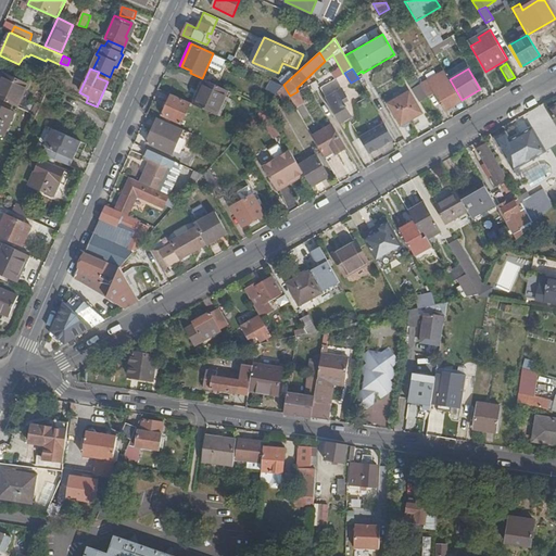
[(420,85),(428,97),(433,93),(444,111),(462,100),(450,79),(444,70),(420,85)]
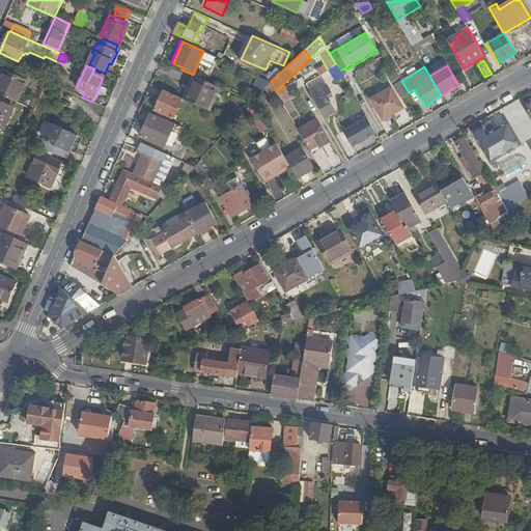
[(103,78),(105,74),(94,68),(92,74),(103,78)]
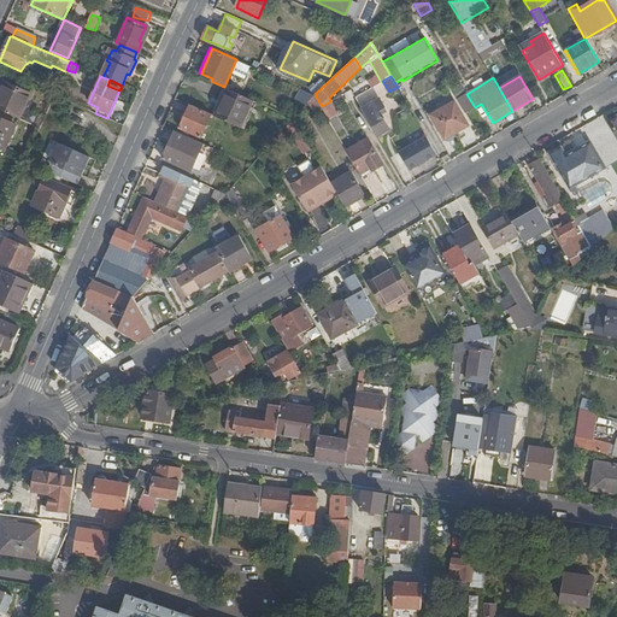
[(5,83),(0,93),(0,110),(18,119),(29,94),(5,83)]
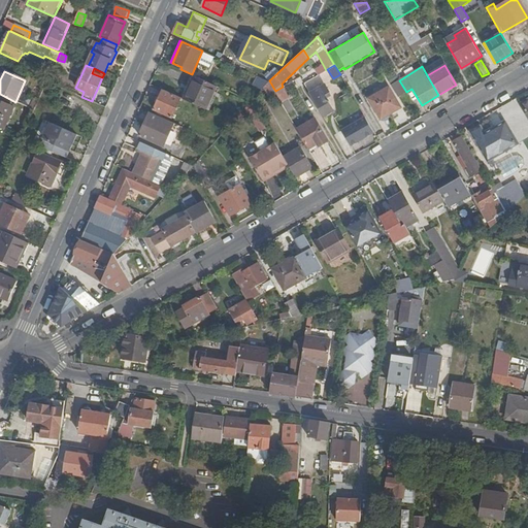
[(186,99),(206,108),(217,86),(195,75),(190,87),(191,88),(186,99)]
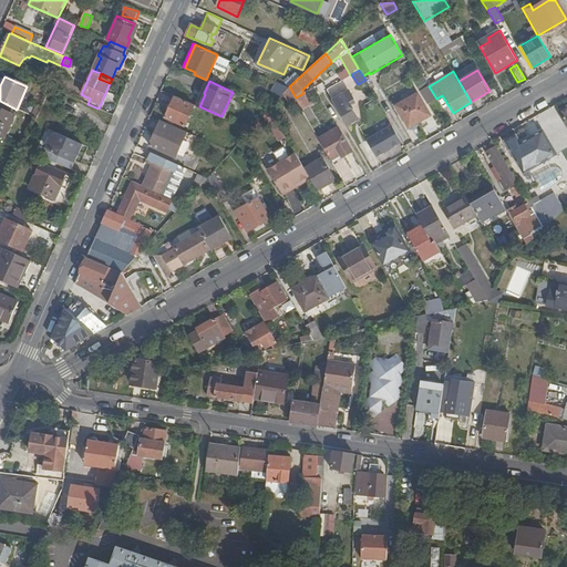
[(294,94),(289,86),(279,99),(284,105),(294,94)]
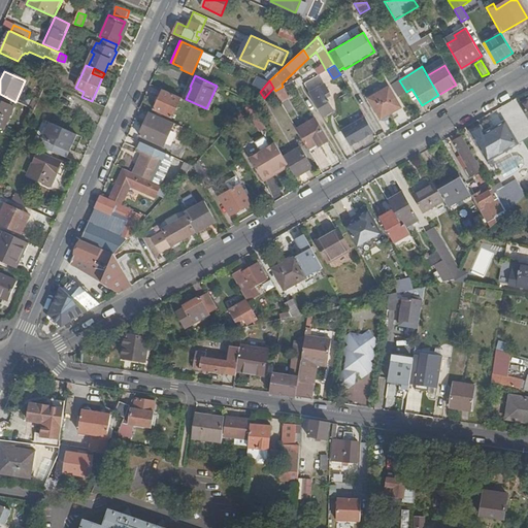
[(401,107),(387,84),(380,89),(382,91),(369,99),(381,119),(401,107)]
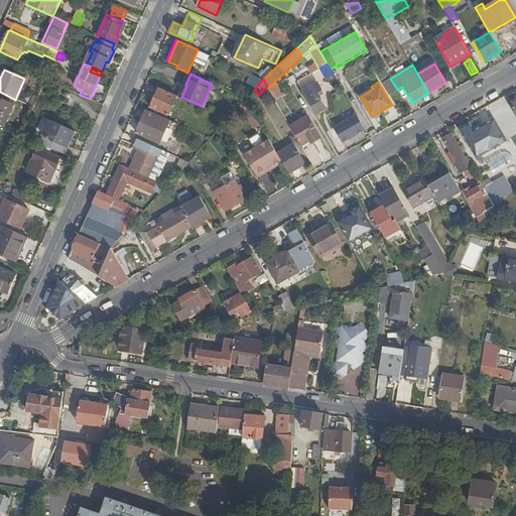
[(326,109),(318,96),(317,95),(323,92),(317,83),(303,91),(316,114),(326,109)]
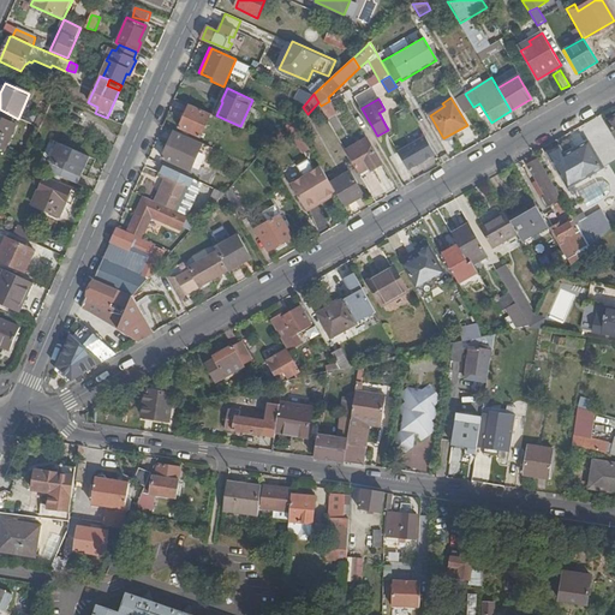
[(336,113),(329,101),(321,106),(328,119),(336,113)]
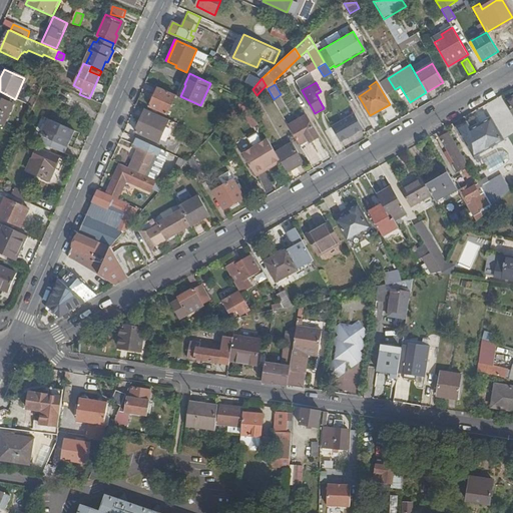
[(176,95),(158,87),(149,106),(167,114),(176,95)]
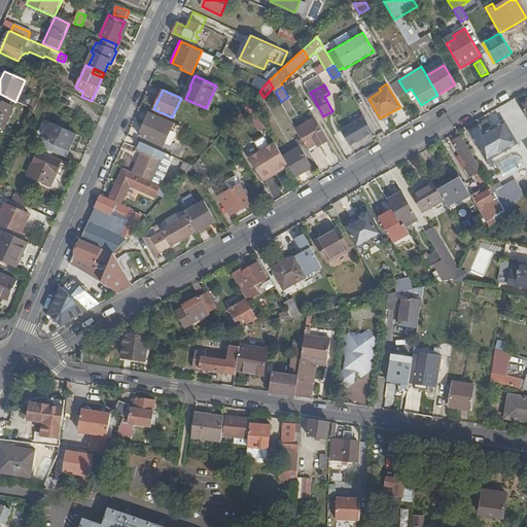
[(0,128),(2,129),(12,107),(0,101),(0,128)]
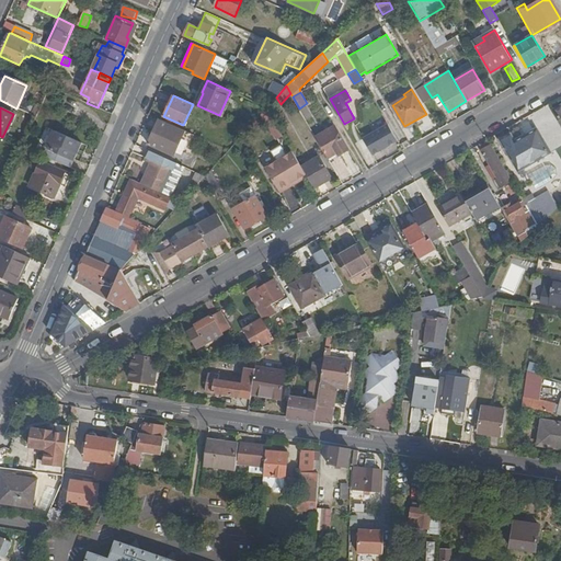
[(275,140),(284,137),(276,117),(267,121),(275,140)]
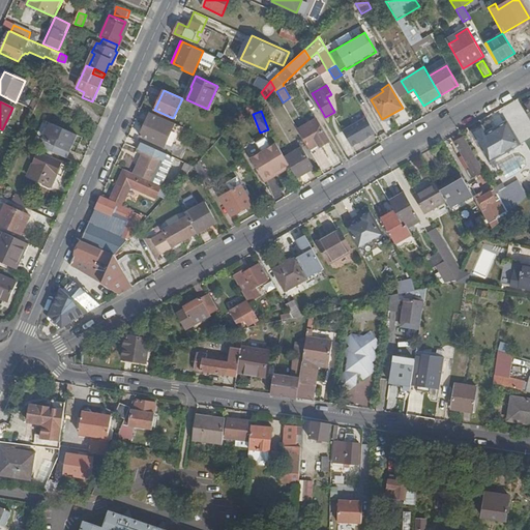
[(165,147),(175,123),(162,117),(160,118),(150,113),(140,136),(165,147)]
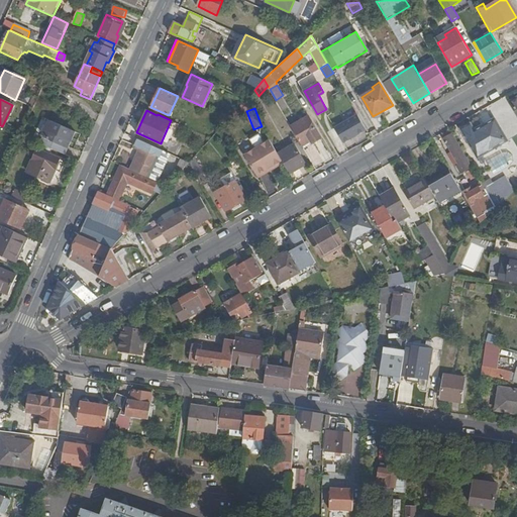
[(360,113),(335,126),(344,144),(370,130),(360,113)]
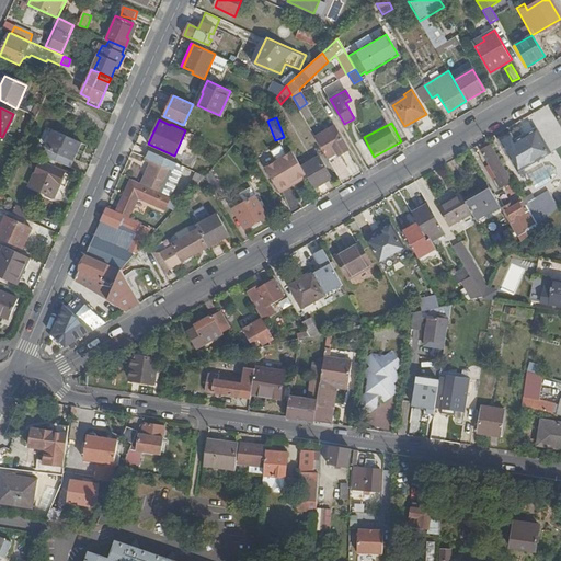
[(348,150),(334,126),(316,137),(330,161),(348,150)]
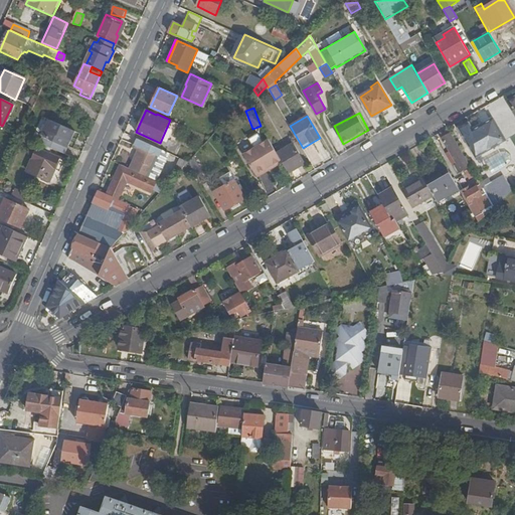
[(473,131),(485,152),(505,140),(493,120),(485,125),(473,131)]
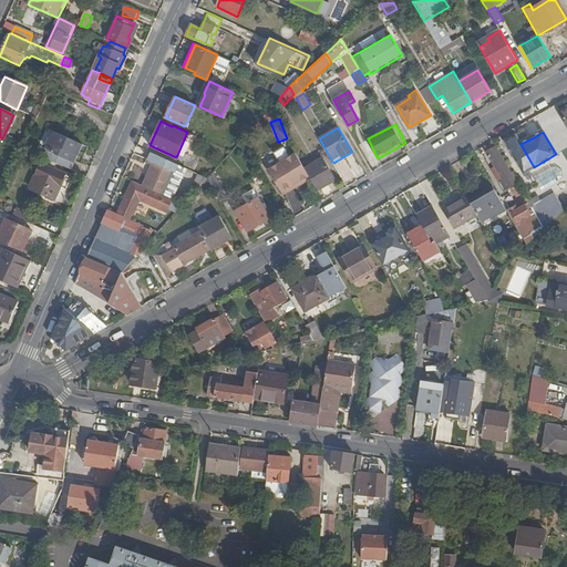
[(74,162),(82,144),(57,133),(49,150),(48,150),(44,157),(66,167),(70,161),(74,162)]
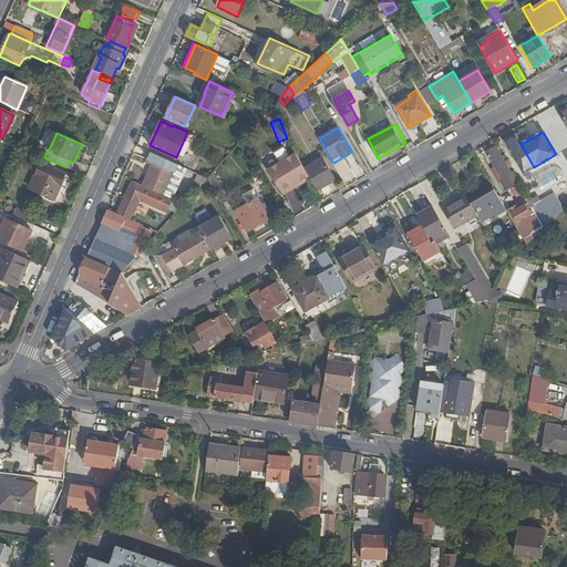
[(519,142),(521,144),(534,137),(532,134),(519,142)]
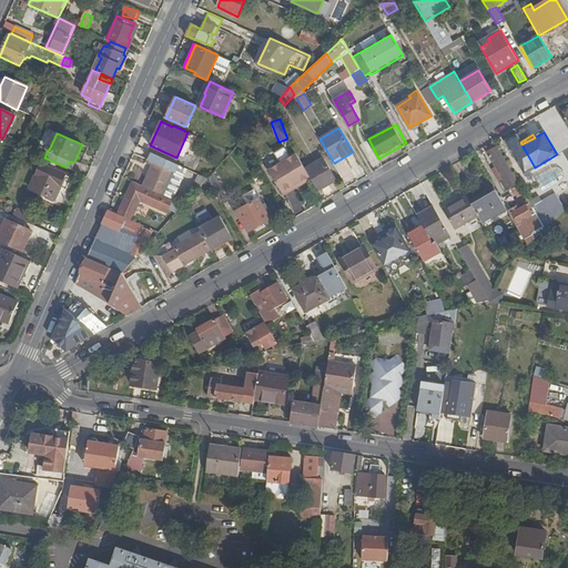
[(19,160),(23,149),(12,144),(8,155),(19,160)]
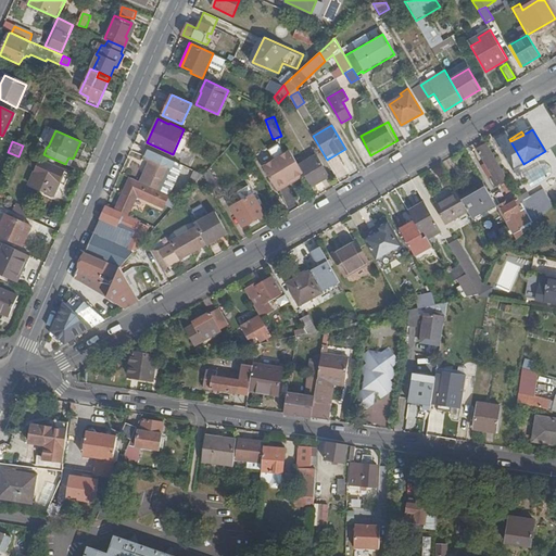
[(521,165),(523,164),(510,141),(508,143),(521,165)]
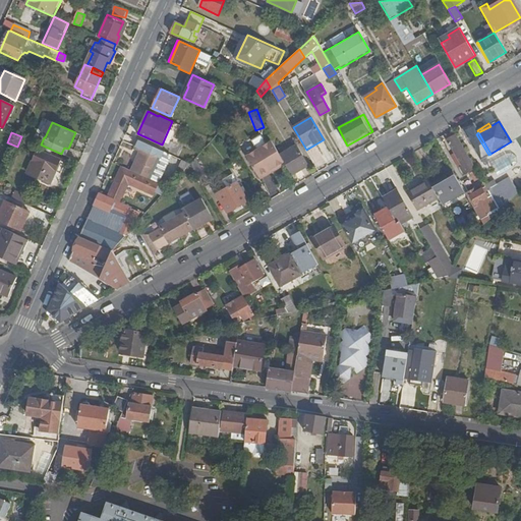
[(476,169),(456,135),(449,139),(452,145),(464,166),(462,167),(466,173),(467,172),(468,174),(476,169)]
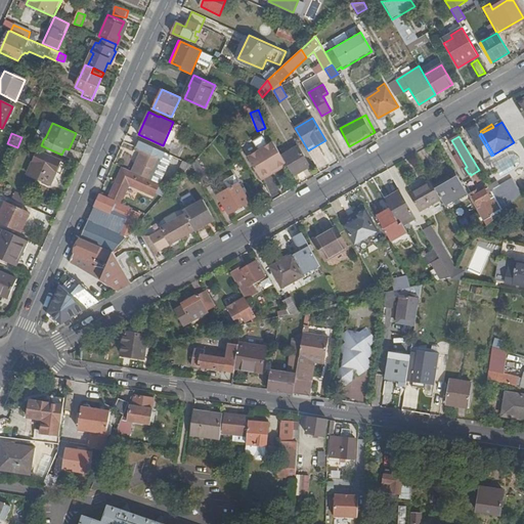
[(132,171),(159,183),(171,155),(162,150),(140,140),(137,148),(141,150),(132,171)]
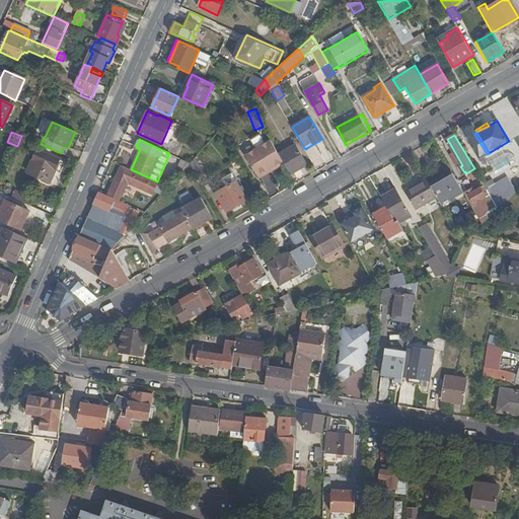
[(285,164),(278,153),(271,141),(257,149),(256,148),(245,154),(257,176),(262,177),(269,173),(270,169),(276,166),(277,168),(285,164)]
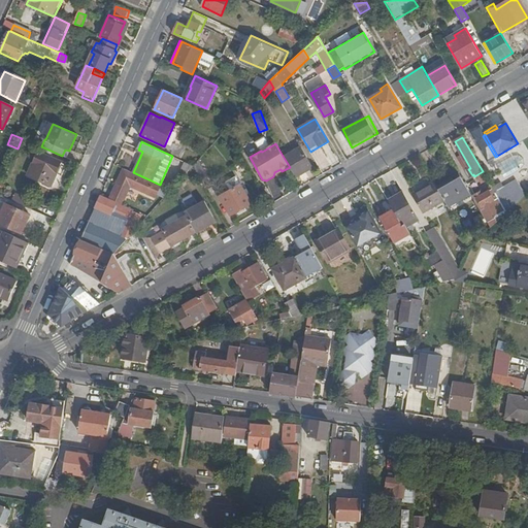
[(290,167),(296,178),(312,168),(300,146),(283,156),(290,167)]
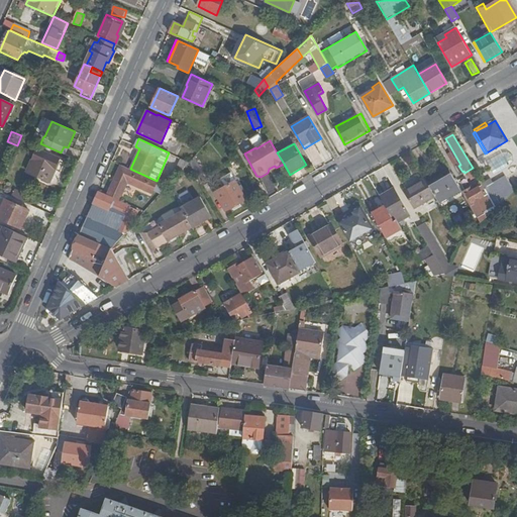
[(60,159),(36,149),(27,171),(49,181),(60,159)]
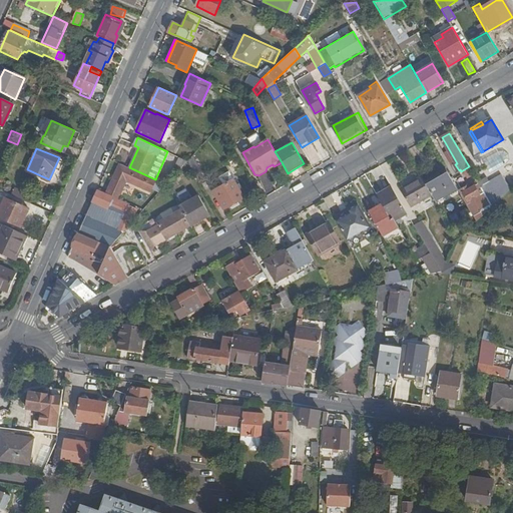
[(177,172),(188,160),(175,154),(169,167),(177,172)]
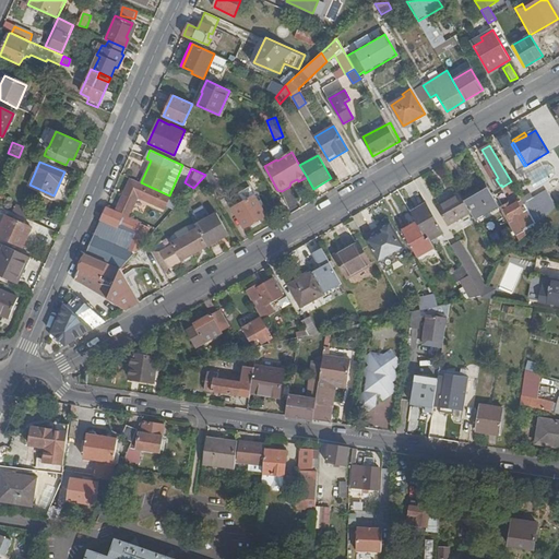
[(205,175),(219,201),(226,197),(210,169),(205,175)]
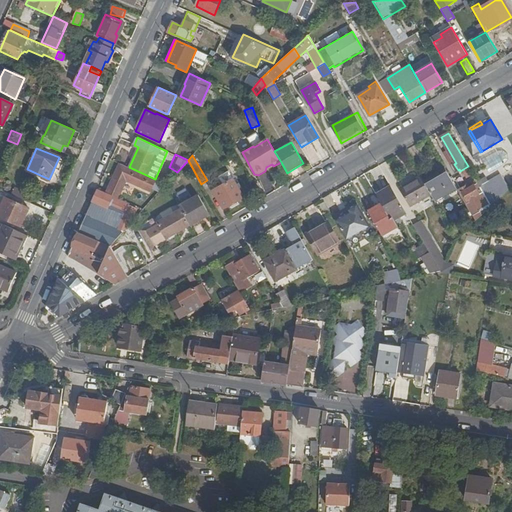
[(107,192),(118,197),(126,179),(150,190),(155,179),(129,167),(120,163),(107,192)]
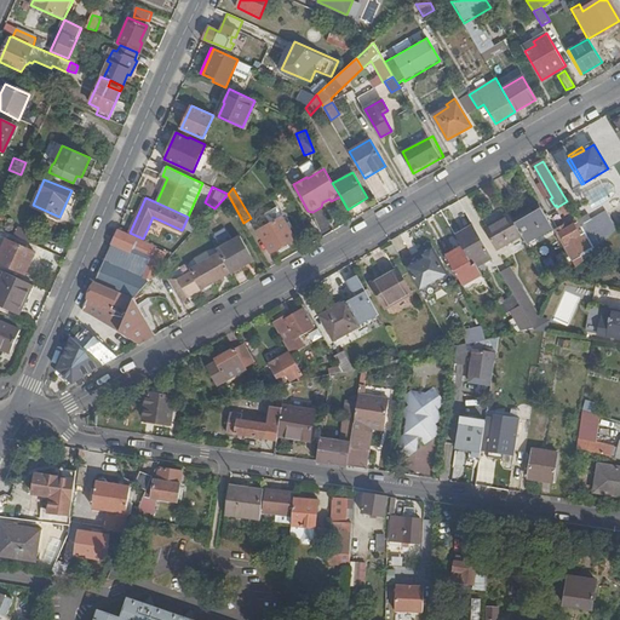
[(572,213),(567,204),(561,207),(567,217),(572,213)]
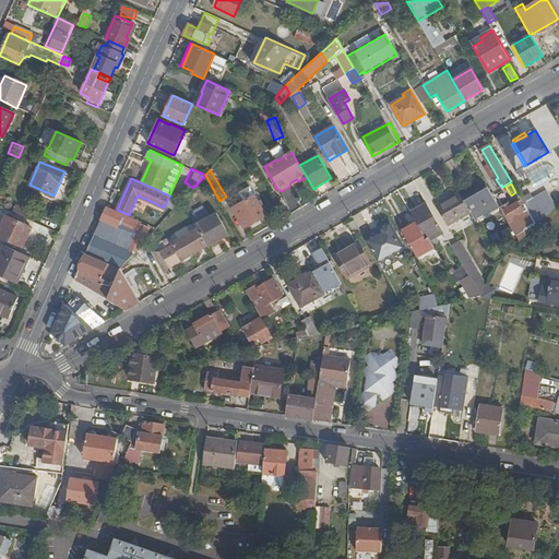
[(500,206),(489,188),(464,201),(473,214),(476,221),(500,206)]
